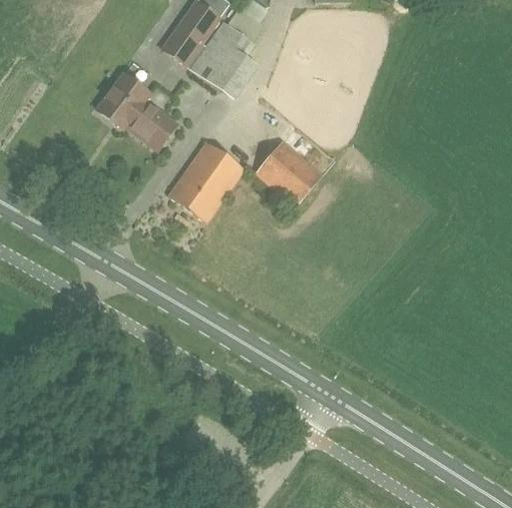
[(219,17),(196,0),(162,48),(185,64),(219,17)]
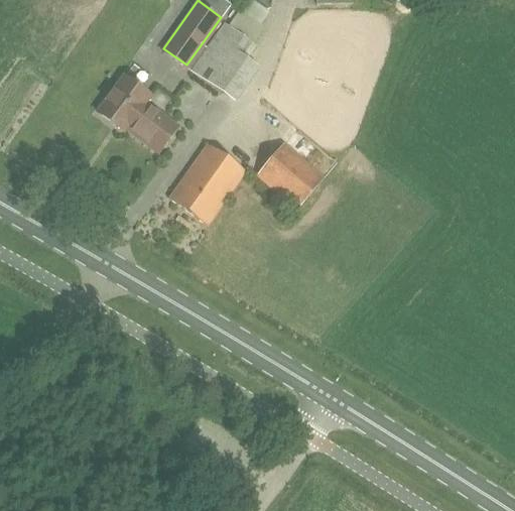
[(191,68),(222,90),(256,42),(226,20),(191,68)]
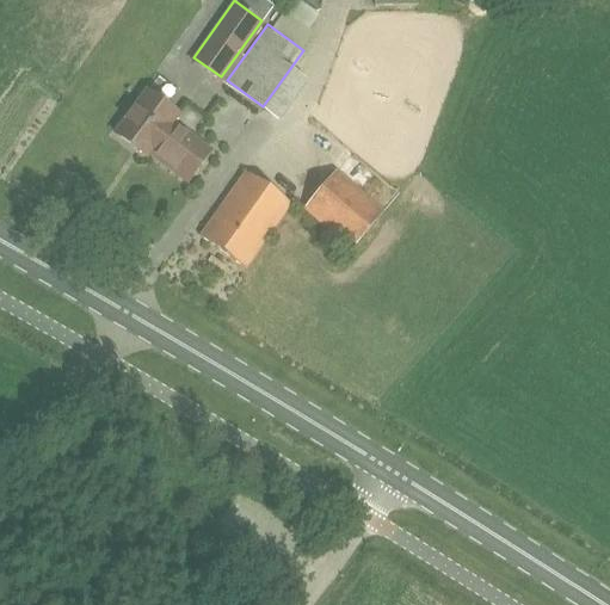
[(189,177),(211,147),(173,118),(178,110),(148,87),(117,130),(147,153),(149,148),(189,177)]
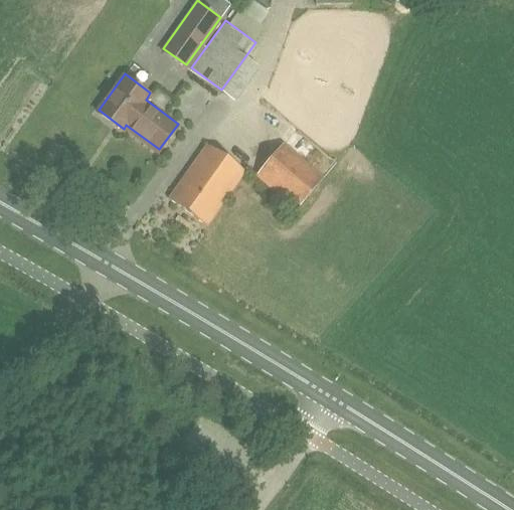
[(284,141),(257,172),(296,206),(323,175),(284,141)]
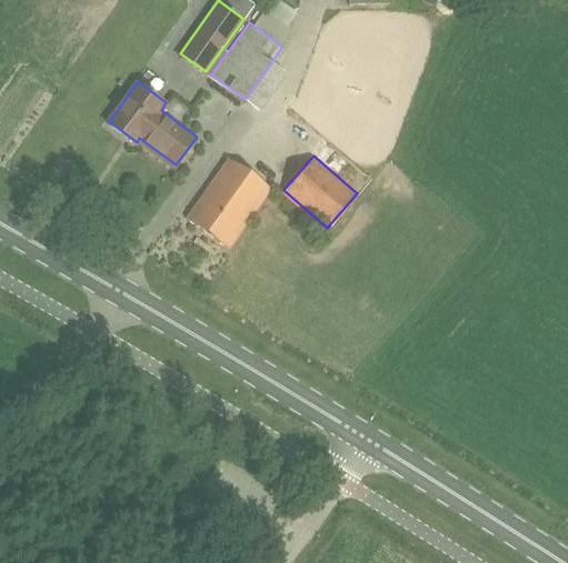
[(229,245),(271,187),(229,157),(187,215),(229,245)]
